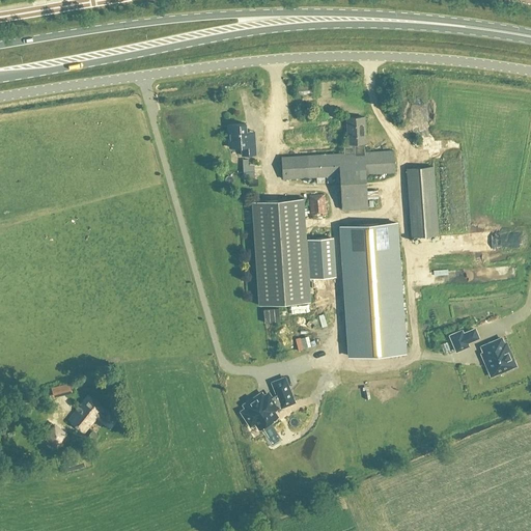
[(312,82),(298,83),(299,93),(313,92),(312,82)]
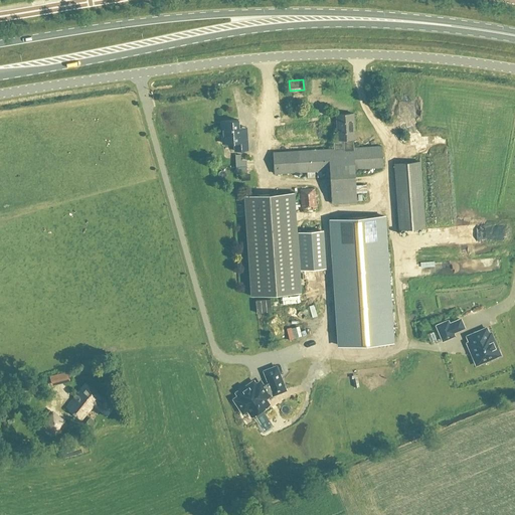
[(356,193),(366,193),(366,185),(355,185),(354,169),(383,167),(381,146),(353,148),(352,140),(354,139),(353,114),(336,115),(338,140),(333,141),(334,149),(273,153),(275,175),(330,171),(332,204),(356,202),(356,193)]
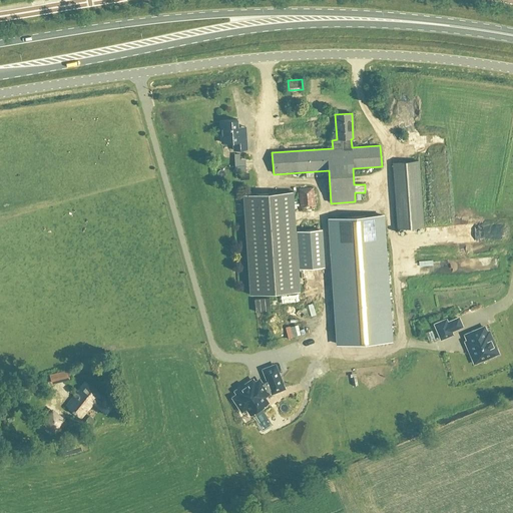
[(236,120),(219,121),(221,142),(232,141),(233,150),(246,150),(244,127),(237,128),(236,120)]
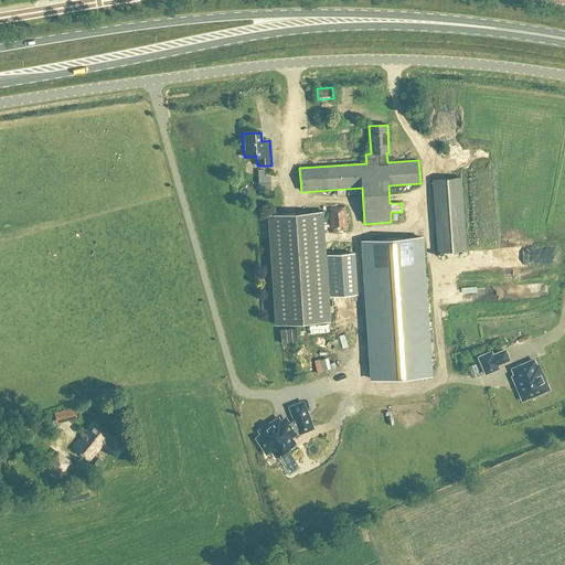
[(270,189),(269,176),(264,176),(264,170),(258,170),(258,190),(270,189)]
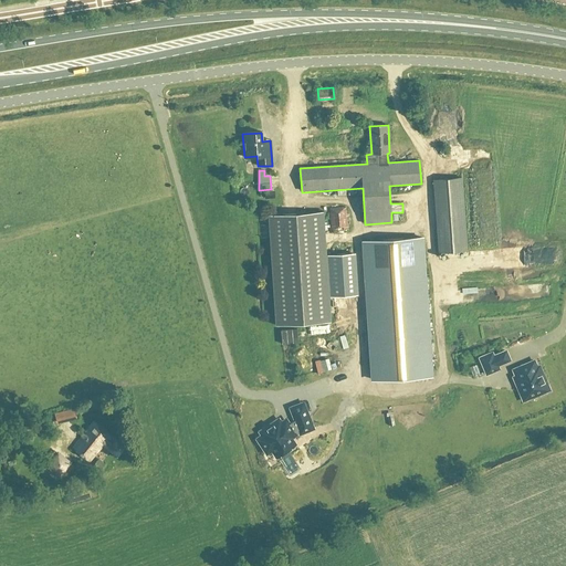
[(461,178),(433,180),(439,252),(467,250),(461,178)]
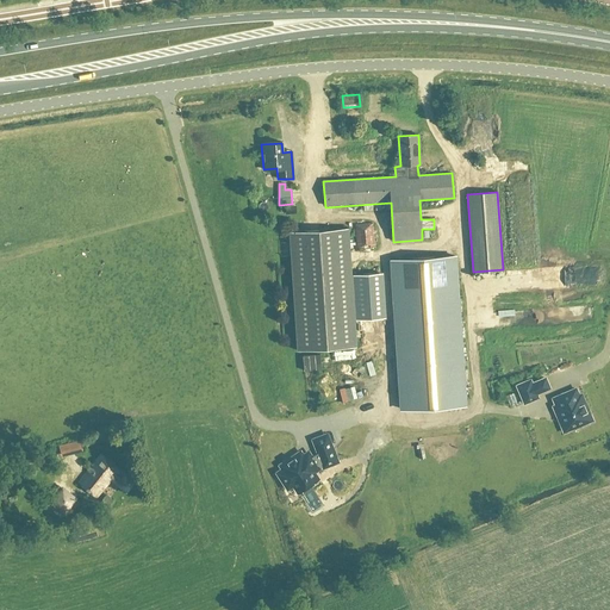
[(369,246),(369,248),(375,248),(373,223),(355,224),(358,249),(362,249),(362,247),(369,246)]
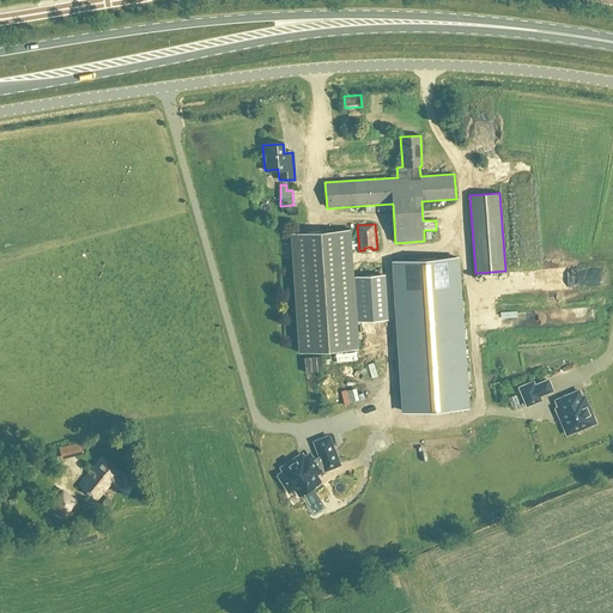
[(298,353),(358,349),(350,230),(291,234),(298,353)]
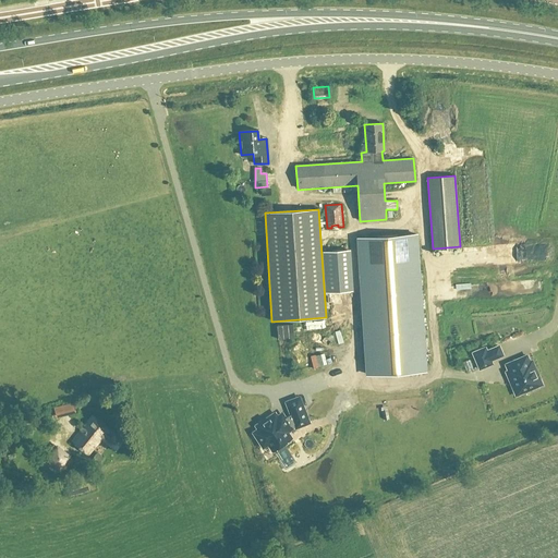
[(359,238),(367,375),(425,371),(415,234),(359,238)]
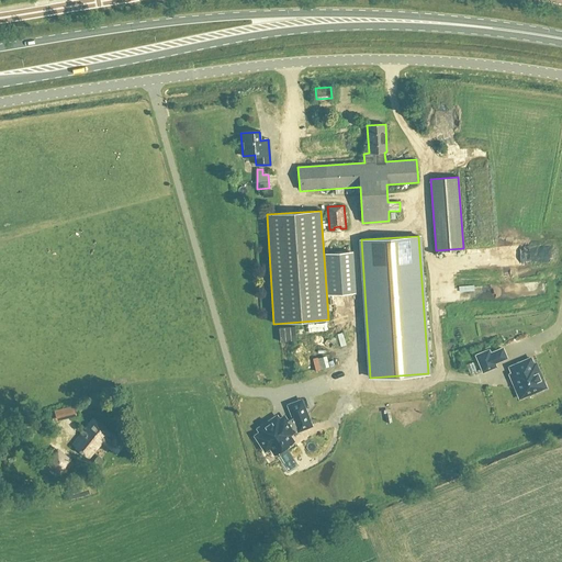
[(295,326),(279,328),(280,343),(296,340),(295,326)]
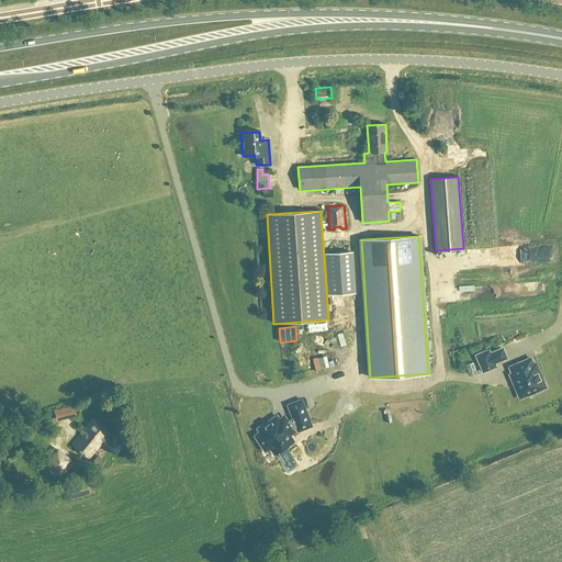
[(503,347),(490,353),(489,350),(476,356),(483,372),(495,367),(494,364),(507,359),(503,347)]
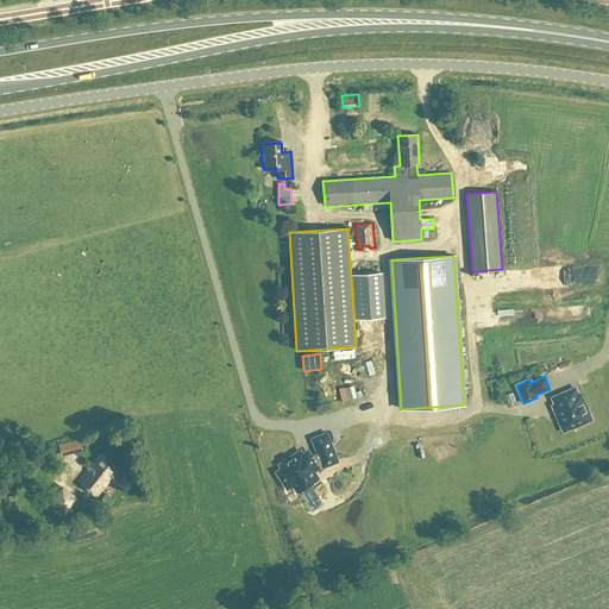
[(579,401),(575,389),(552,397),(562,420),(559,421),(563,428),(567,429),(575,427),(573,425),(586,419),(583,409),(586,408),(582,400),(579,401)]
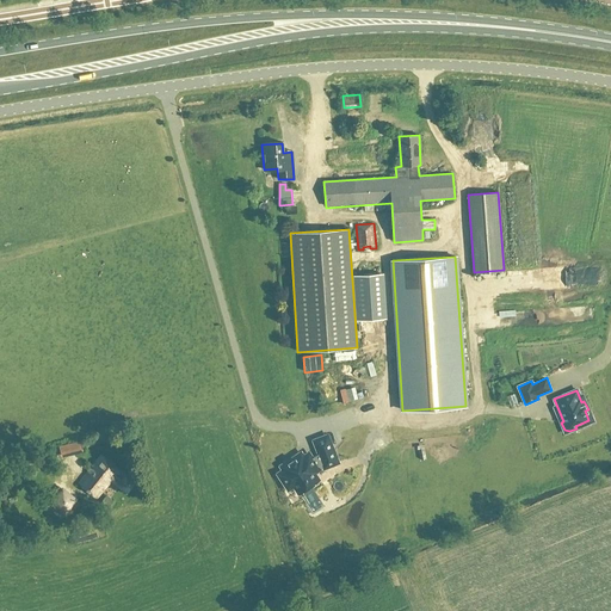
[(125,444),(131,439),(124,432),(119,436),(125,444)]
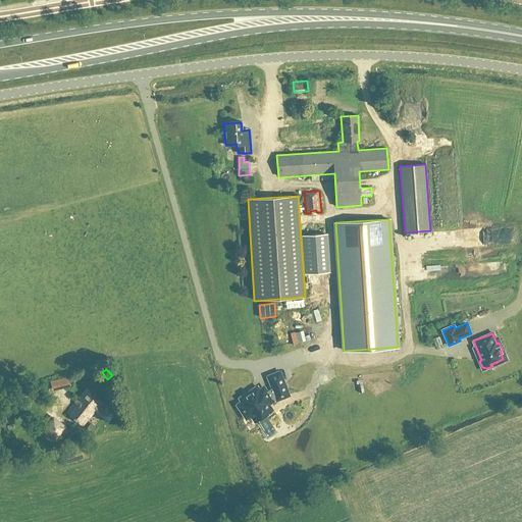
[(52,392),(72,386),(69,377),(50,382),(52,392)]
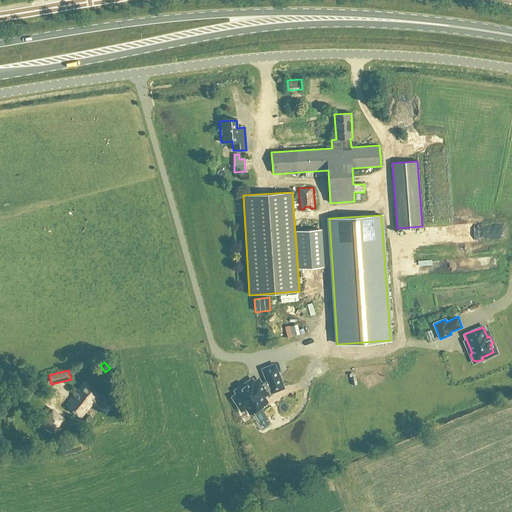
[(253,382),(252,380),(235,391),(237,394),(233,397),(241,410),(246,407),(250,413),(260,407),(267,402),(263,397),(268,393),(267,391),(271,389),(272,392),(283,387),(277,373),(266,377),(267,380),(262,383),(259,378),(253,382)]
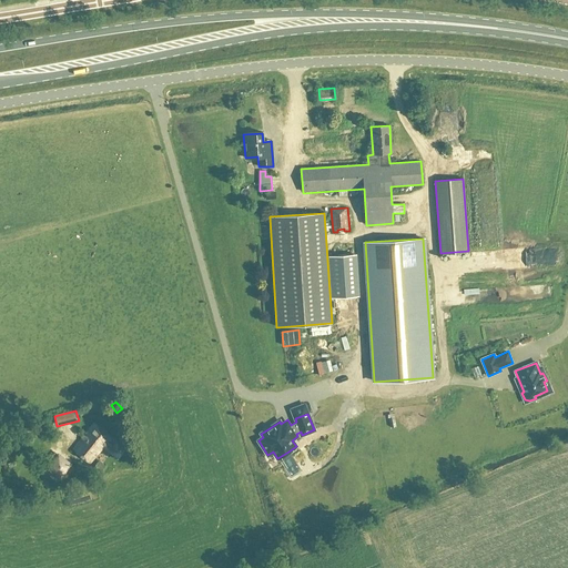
[(112,446),(107,442),(111,437),(94,424),(73,450),(90,464),(102,448),(118,460),(128,448),(117,439),(112,446)]
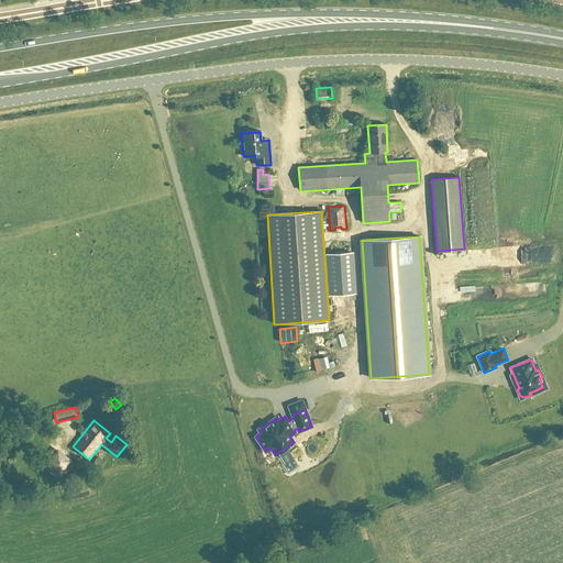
[(329,439),(324,446),(333,451),(338,443),(329,439)]
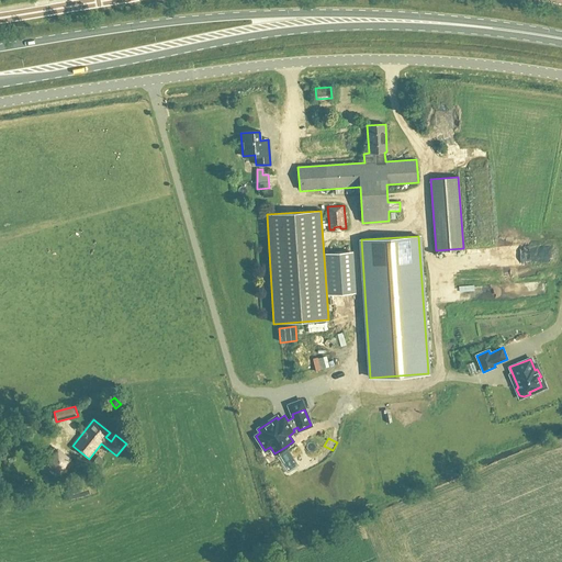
[(10,451),(7,441),(0,444),(3,453),(10,451)]
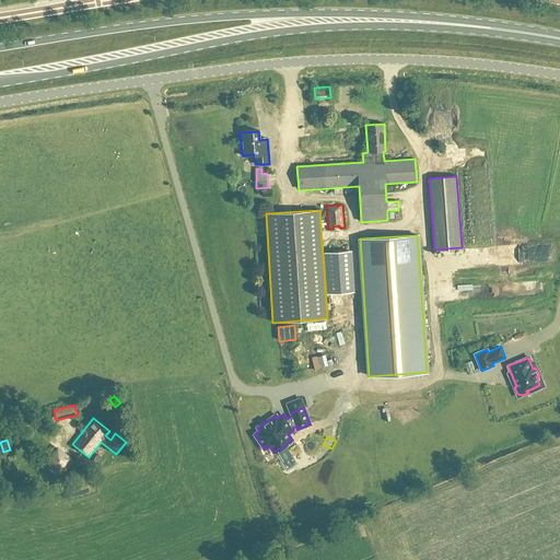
[(46,456),(62,470),(71,461),(54,447),(46,456)]
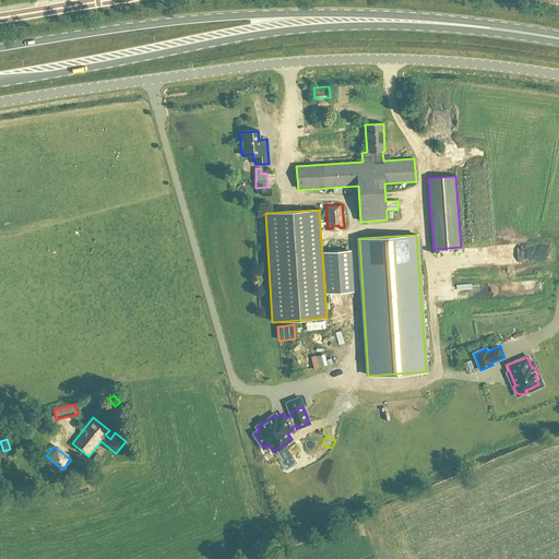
[(93,459),(99,464),(104,459),(97,453),(93,459)]
